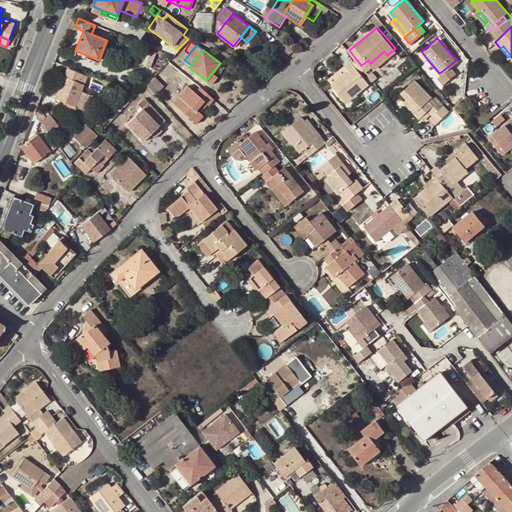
[(99,60),(76,51),(74,55),(84,58),(85,57),(98,62),(99,60)]
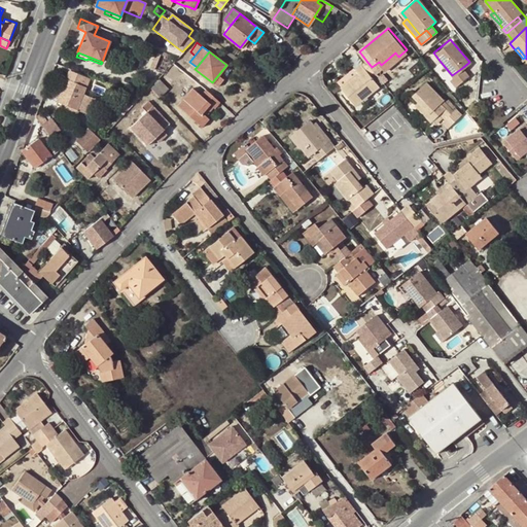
[(395,53),(381,65),(384,68),(398,57),(395,53)]
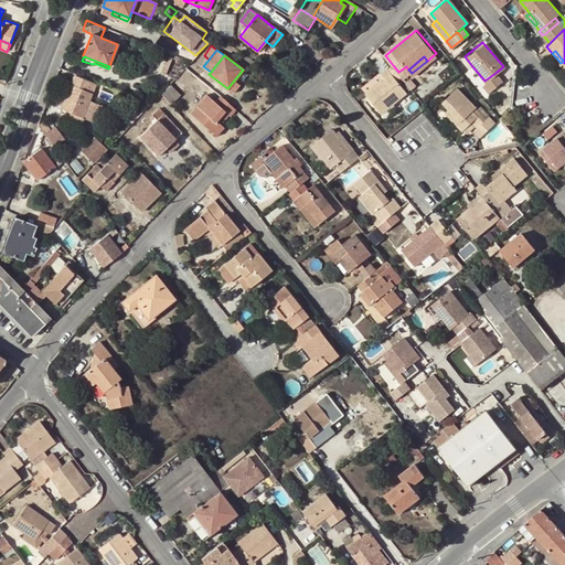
[(178,77),(183,64),(169,57),(163,72),(178,77)]
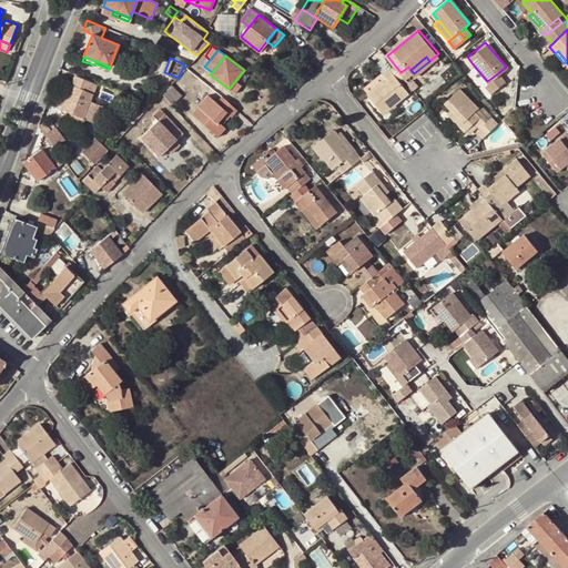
[(399,80),(404,78),(403,75),(401,72),(395,66),(385,74),(388,79),(369,93),(368,94),(384,113),(409,92),(399,80)]
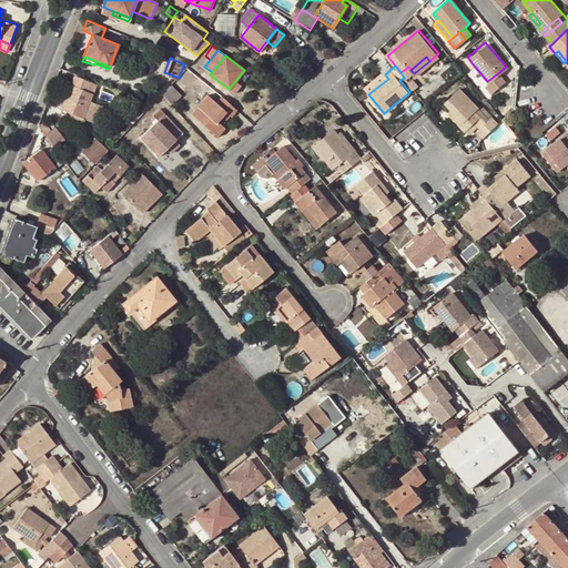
[(401,72),(403,75),(411,70),(408,67),(401,72)]
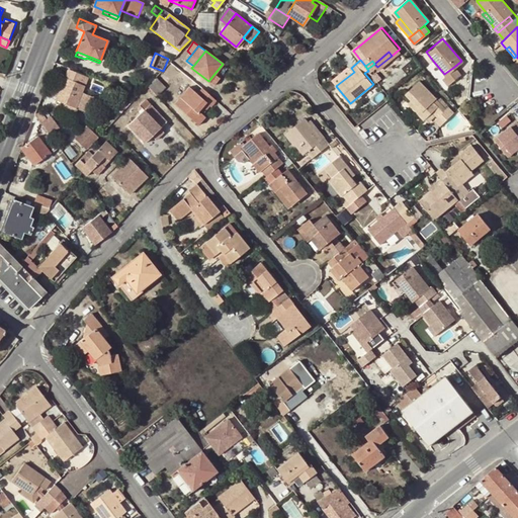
[(430,64),(441,77),(444,74),(433,61),(430,64)]
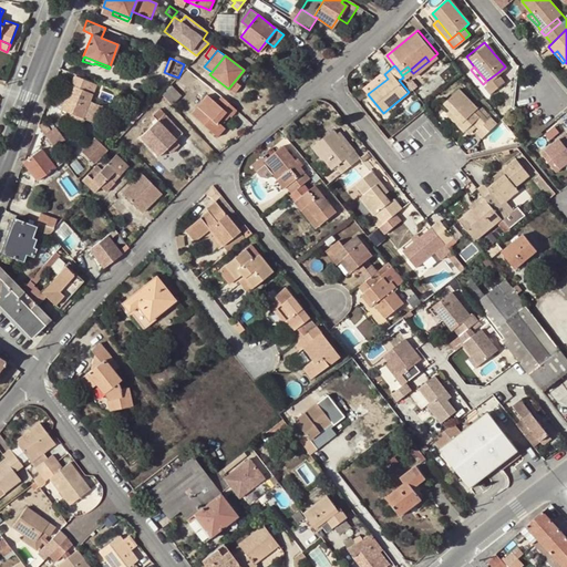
[(494,75),(500,82),(504,79),(498,72),(494,75)]
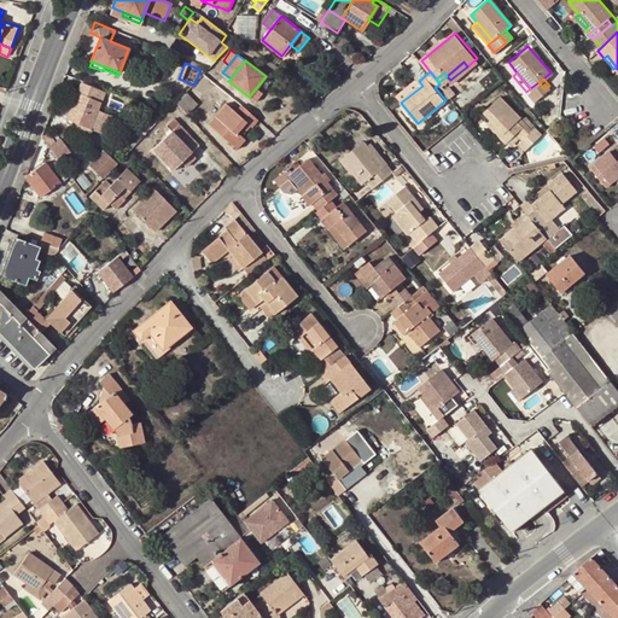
[(423,86),(419,81),(418,80),(397,95),(402,101),(423,86)]
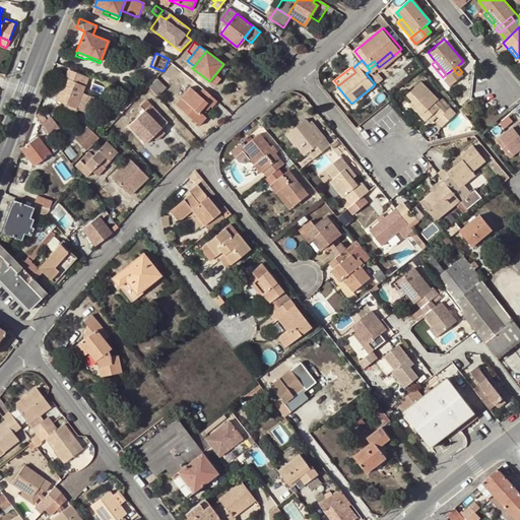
[(69,69),(66,78),(84,85),(87,77),(69,69)]
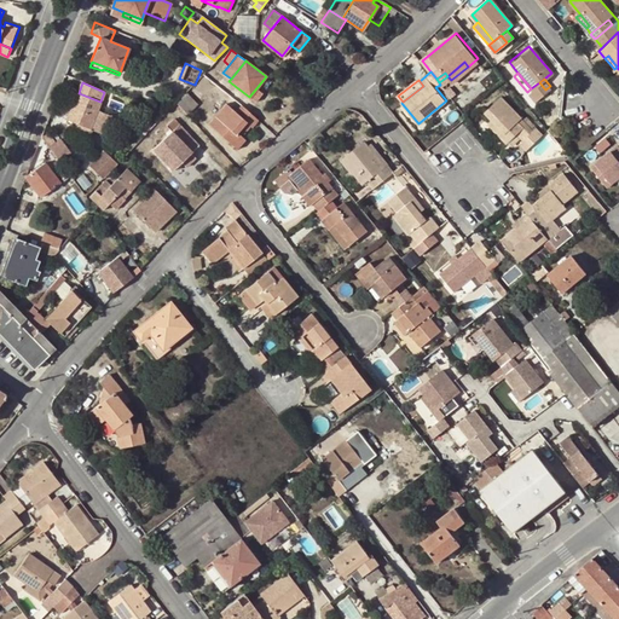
[(531,88),(527,92),(533,100),(545,90),(539,82),(531,88)]
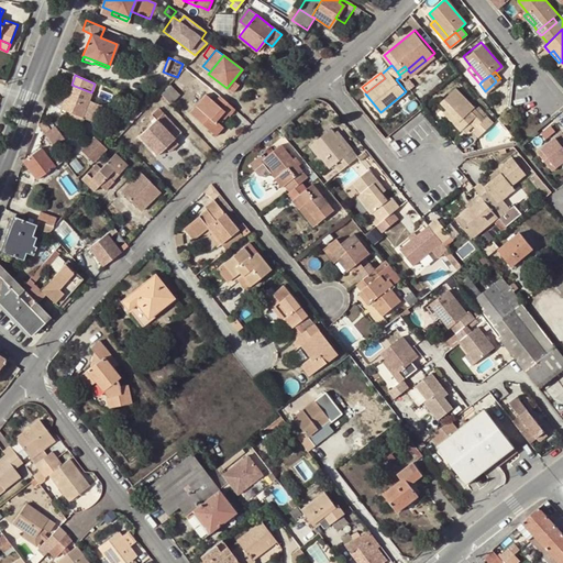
[(405,81),(400,77),(396,79),(406,91),(410,88),(405,81)]
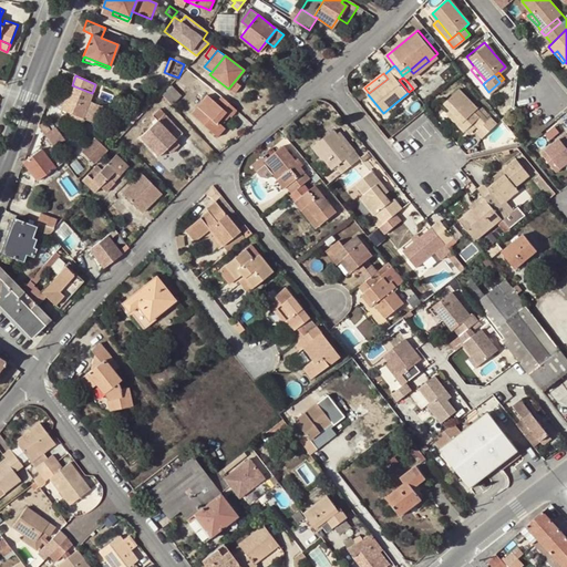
[(239,86),(234,82),(228,89),(235,94),(239,86)]
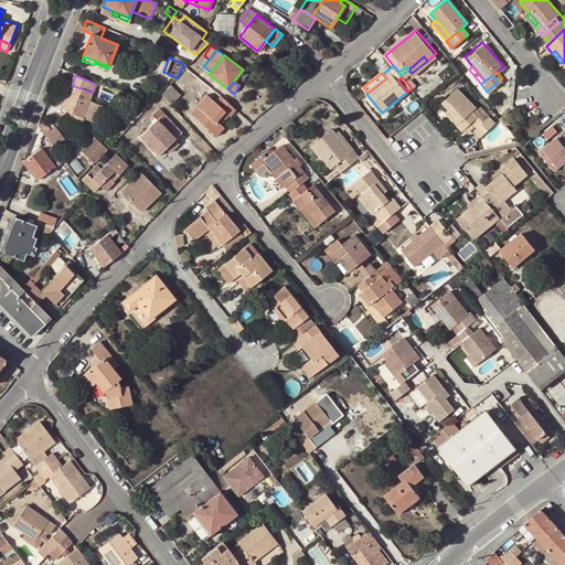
[(62,109),(82,117),(88,100),(92,93),(72,85),(62,109)]
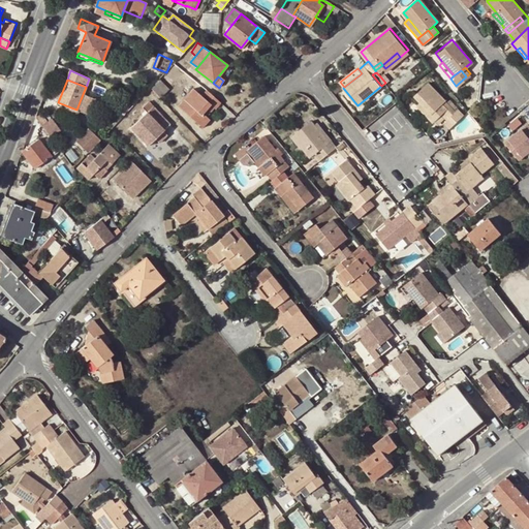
[(156,82),(150,88),(151,89),(159,98),(165,92),(156,82)]
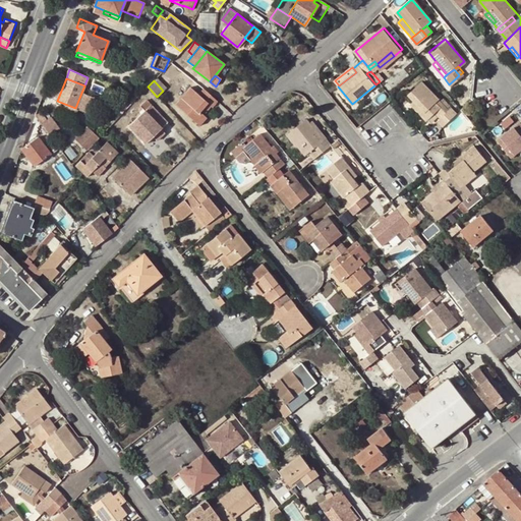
[(406,93),(412,99),(419,106),(416,109),(426,118),(439,106),(435,102),(438,98),(419,80),(406,93)]
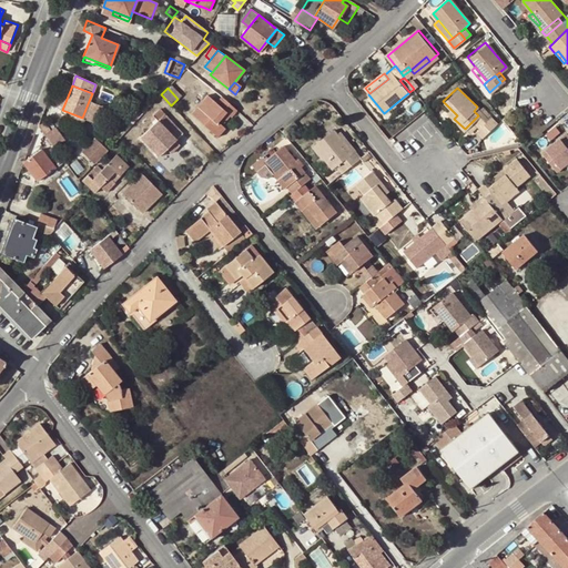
[(225,129),(222,125),(219,122),(226,113),(230,117),(230,118),(235,112),(221,100),(215,105),(208,98),(191,117),(217,138),(225,129)]
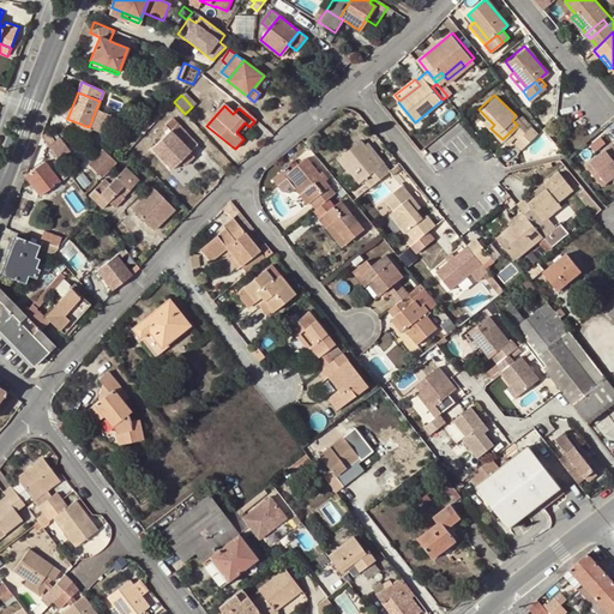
[(96,109),(89,127),(100,132),(106,118),(108,114),(96,109)]
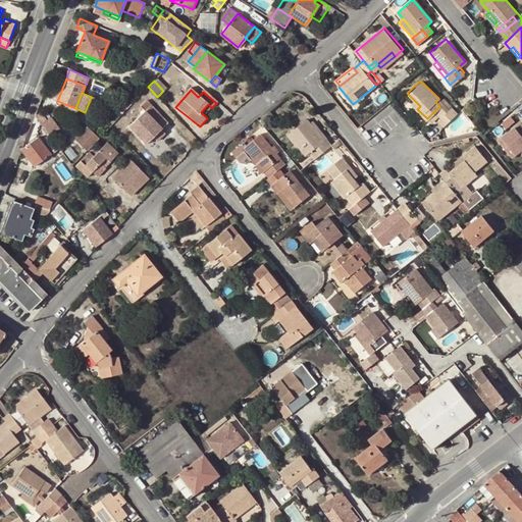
[(123,98),(116,108),(121,111),(128,101),(123,98)]
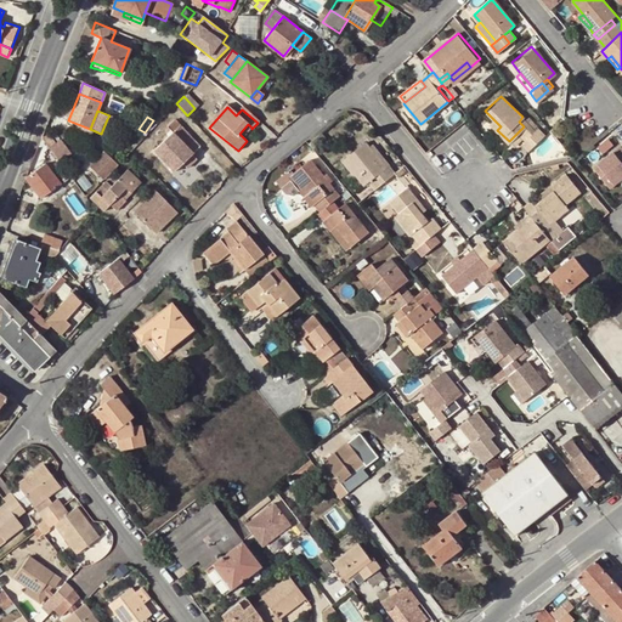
[(501,126),(492,118),(488,122),(497,130),(501,126)]
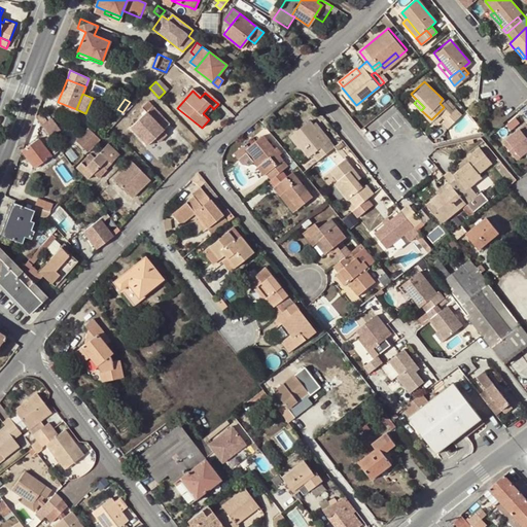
[(153,106),(148,102),(142,107),(146,111),(130,128),(146,145),(147,143),(148,144),(153,139),(154,137),(169,124),(153,106)]
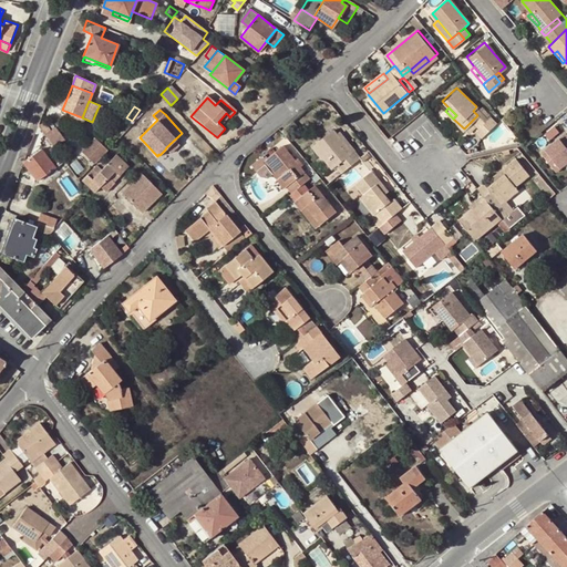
[(218,122),(222,125),(229,116),(226,113),(218,122)]
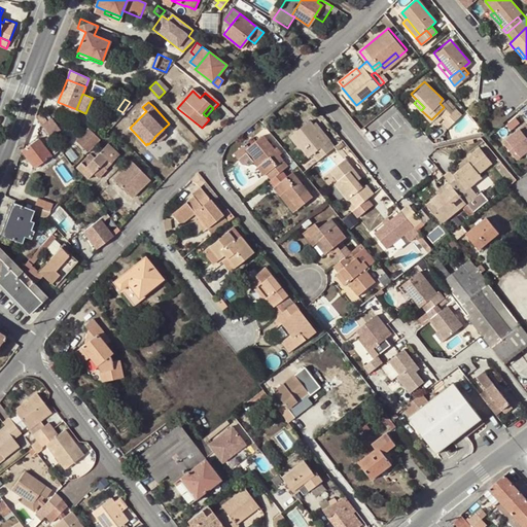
[(459,115),(453,108),(441,121),(447,128),(459,115)]
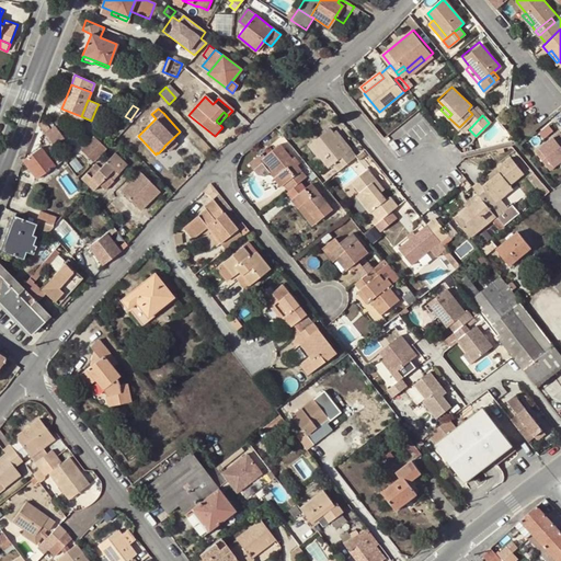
[(485,144),(503,129),(496,122),(480,136),(485,144)]
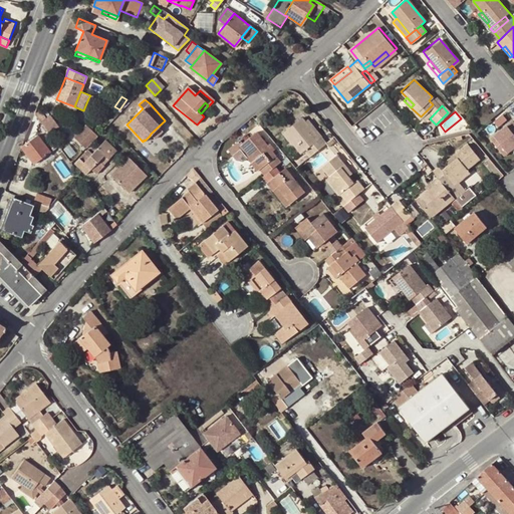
[(50,132),(61,123),(52,112),(42,120),(50,132)]
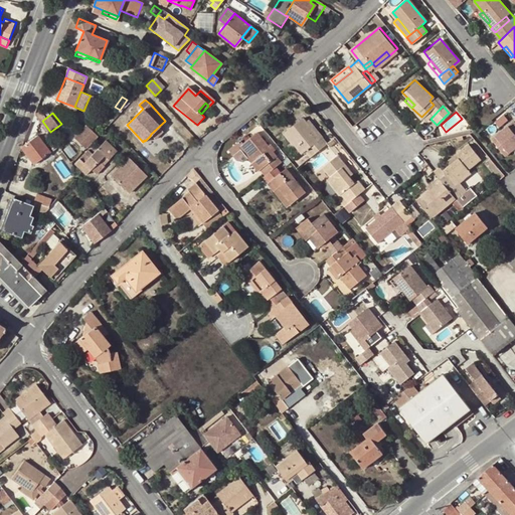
[(328,142),(322,135),(320,137),(308,123),(303,118),(286,131),(304,152),(307,150),(311,156),(328,142)]
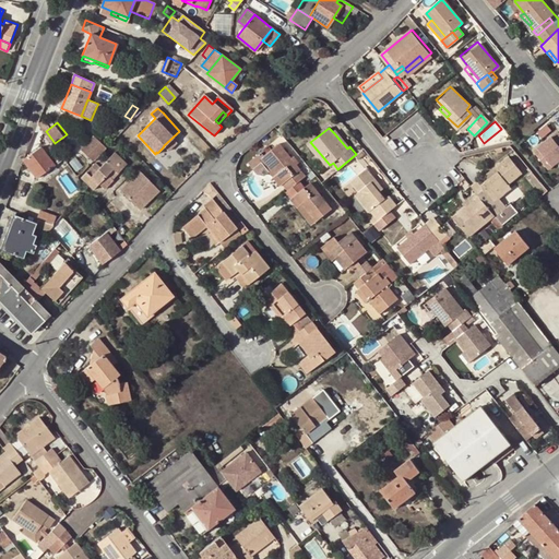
[(336,131),(334,133),(347,149),(349,146),(336,131)]
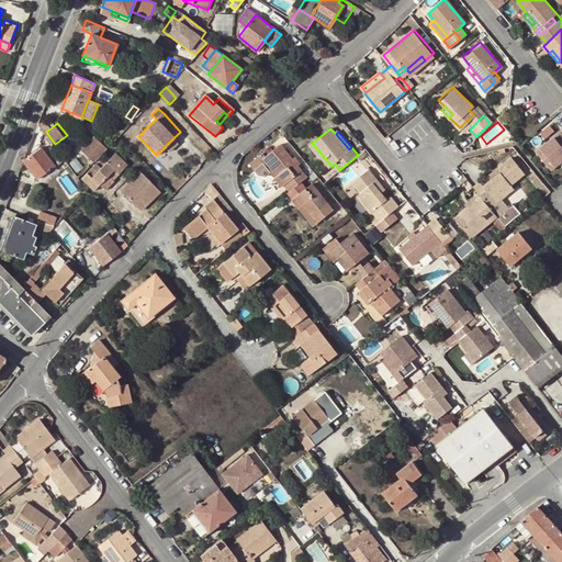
[(561,160),(561,134),(561,133),(538,153),(552,169),(561,160)]
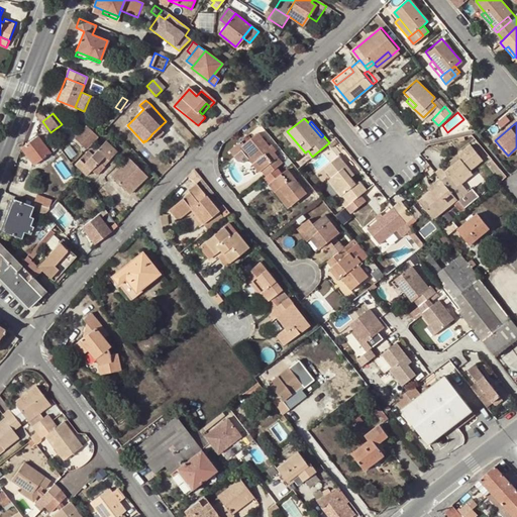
[(75,139),(86,149),(98,137),(87,126),(75,139)]
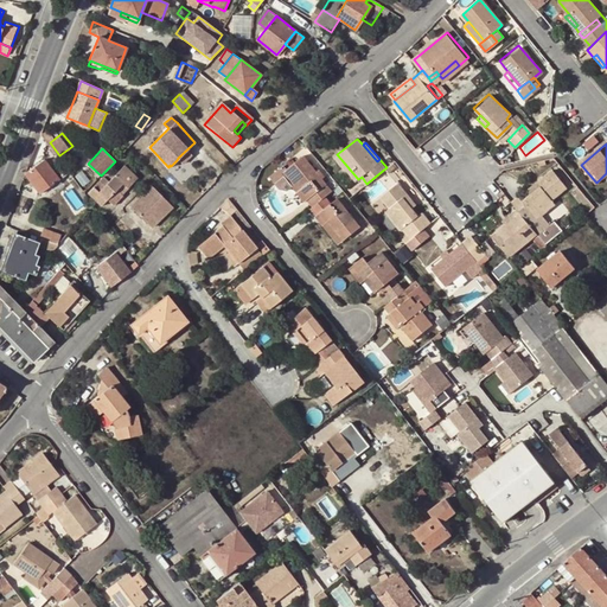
[(326,197),(333,192),(327,186),(323,180),(318,174),(305,157),(289,170),(288,171),(304,190),(299,193),(307,203),(308,202),(314,208),(326,197)]
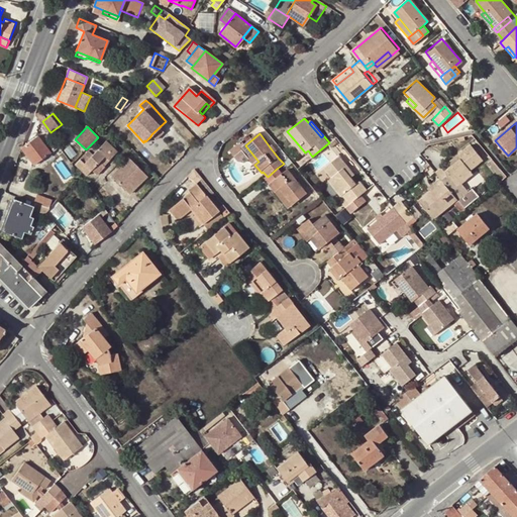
[(37,135),(20,147),(33,165),(50,152),(37,135)]
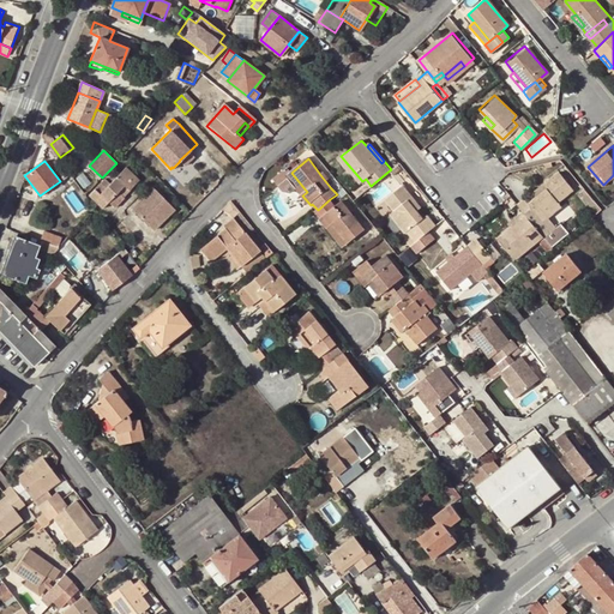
[(391,169),(395,173),(403,167),(399,163),(391,169)]
